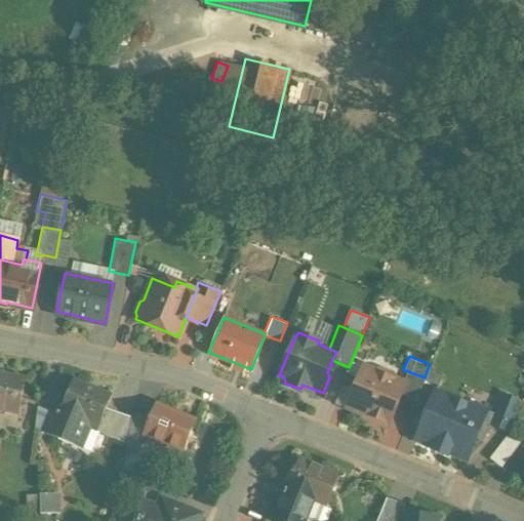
[(390,372),(381,368),(375,370),(373,378),(368,381),(359,376),(348,405),(364,412),(363,414),(387,424),(400,393),(415,399),(425,377),(408,371),(404,383),(393,377),(390,372)]
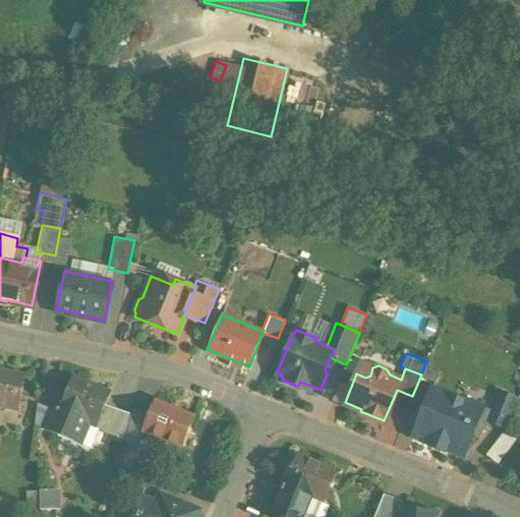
[(438,371),(426,366),(424,365),(421,375),(435,381),(438,372),(439,372),(439,371),(438,370),(438,371)]
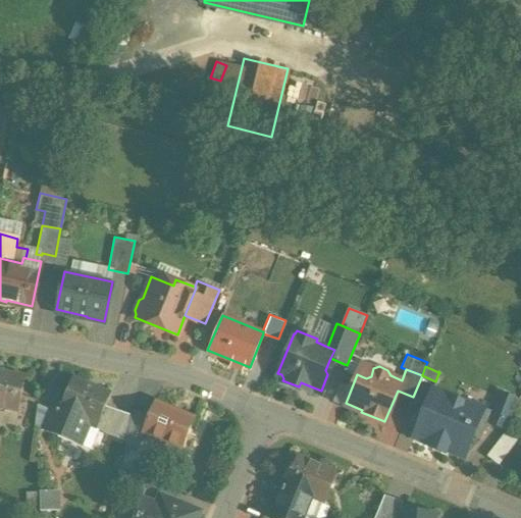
[(24,374),(0,369),(0,404),(17,409),(24,374)]
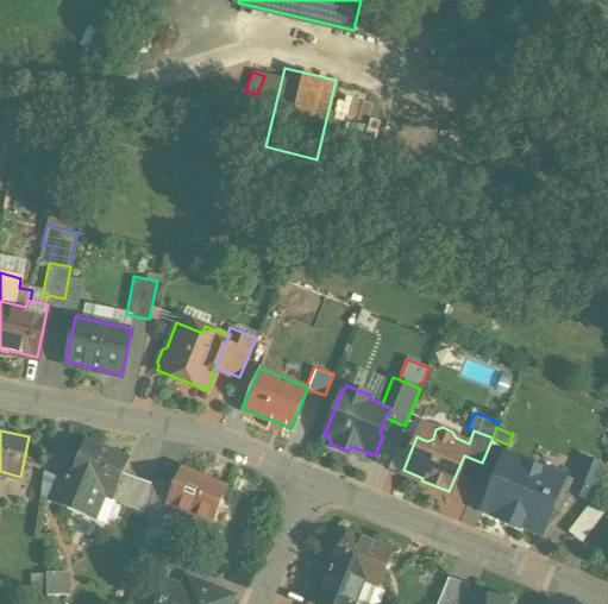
[(129,458),(85,439),(70,473),(66,471),(62,477),(52,499),(91,516),(101,491),(111,496),(112,492),(114,492),(123,472),(129,458)]
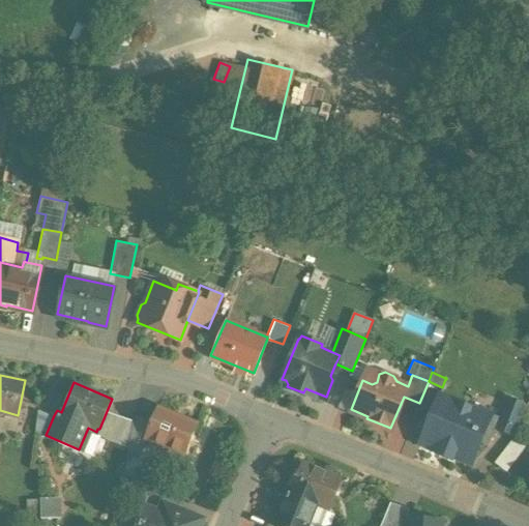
[(479,411),(439,395),(419,440),(471,461),(479,441),(488,444),(495,427),(499,415),(480,408),(479,411)]
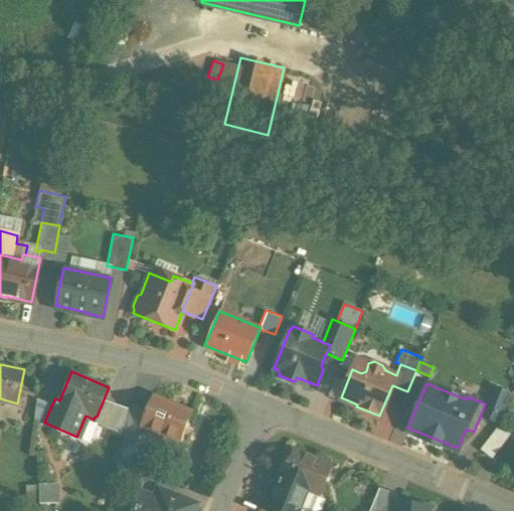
[(511,393),(492,385),(492,386),(485,403),(481,414),(499,421),(511,393)]
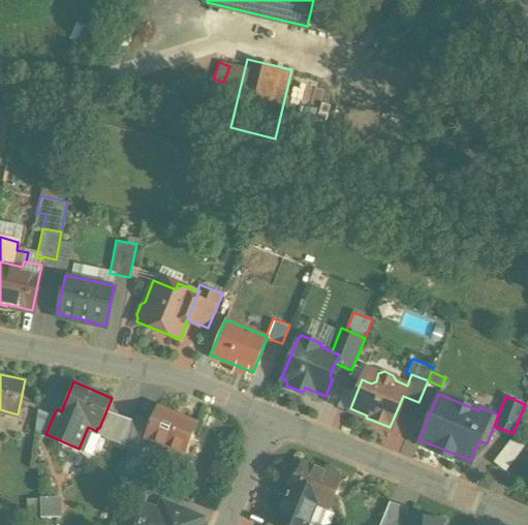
[(196,422),(157,406),(149,427),(145,436),(145,437),(167,445),(166,449),(181,455),(182,452),(184,453),(196,422)]
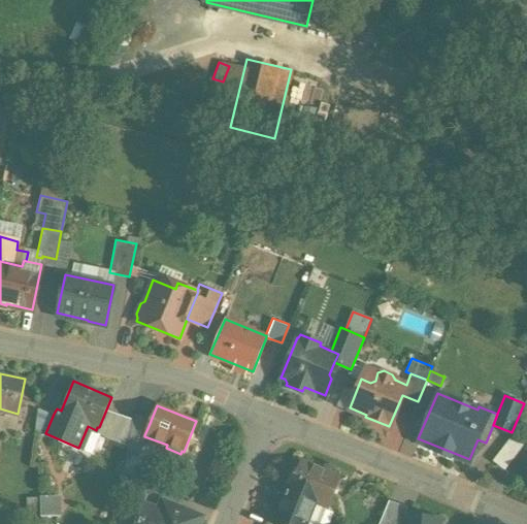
[(54,414),(37,407),(34,429),(45,433),(54,414)]
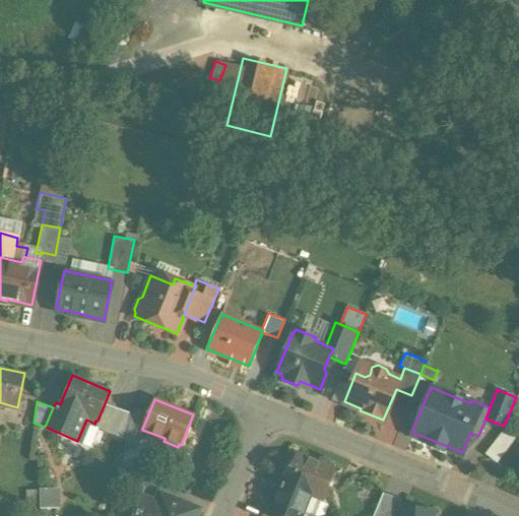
[(130,413),(105,403),(98,421),(95,421),(94,424),(125,436),(126,435),(130,413)]
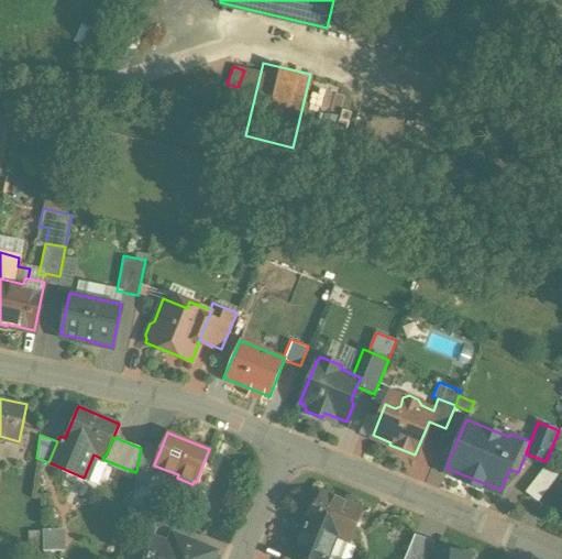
[(158,455),(141,448),(136,471),(150,477),(154,466),(154,464),(158,455)]
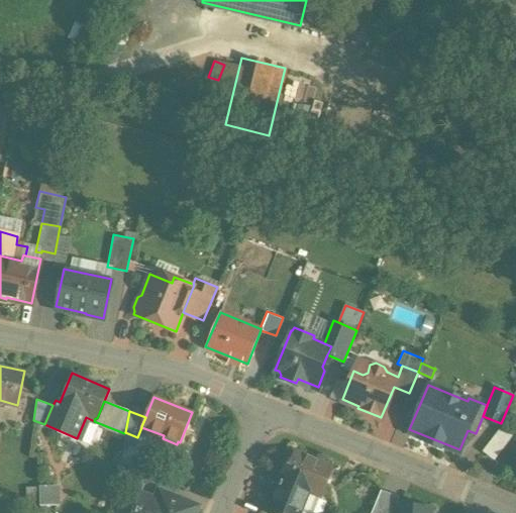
[(511,434),(500,426),(483,448),(494,456),(511,434)]
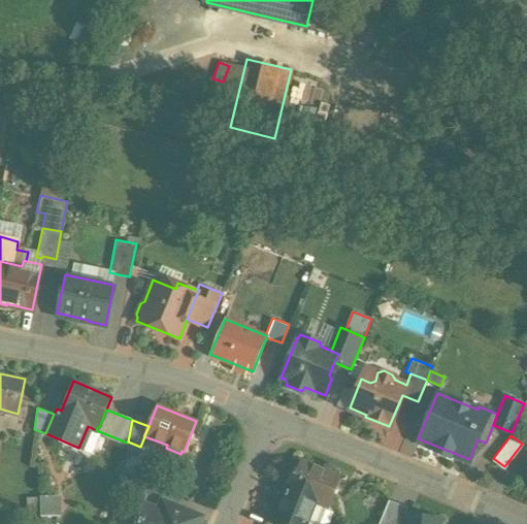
[(300,459),(288,490),(287,490),(284,496),(286,496),(276,520),(285,523),(304,523),(314,502),(327,508),(340,476),(300,459)]
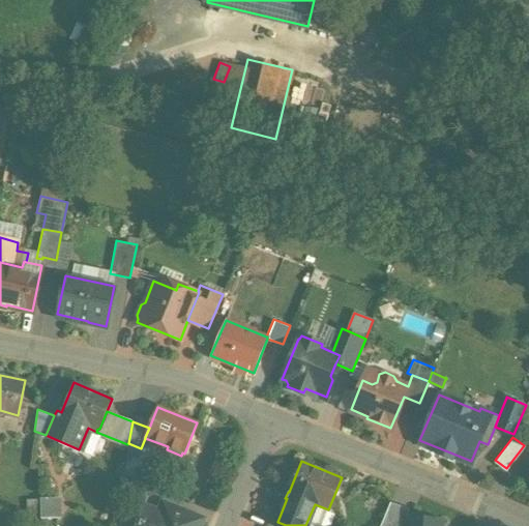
[(137,477),(123,472),(120,485),(131,490),(137,477)]
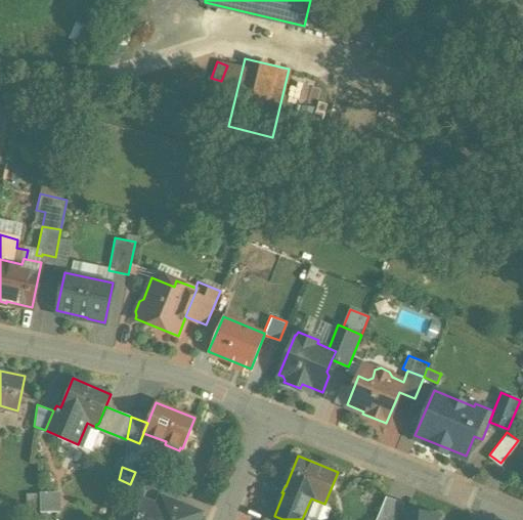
[(56,488),(40,489),(40,491),(40,505),(40,510),(57,510),(56,488)]
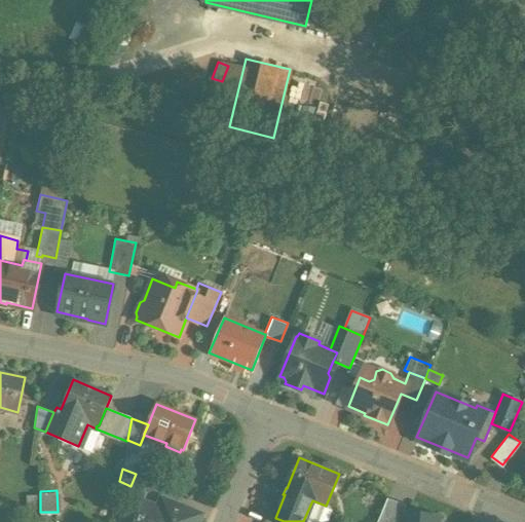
[(40,493),(26,494),(27,507),(40,507),(40,493)]
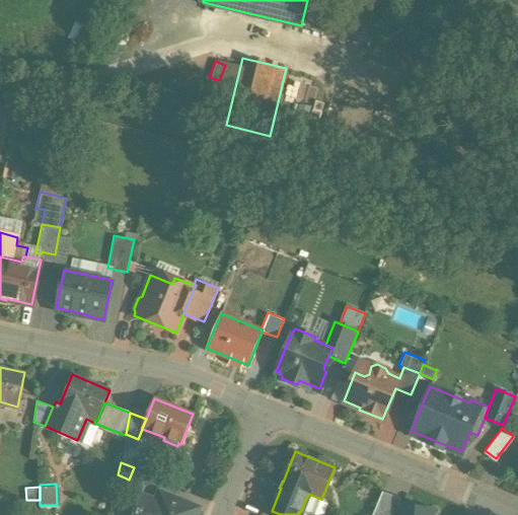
[(159,490),(155,499),(142,494),(133,514),(194,514),(198,506),(159,490)]
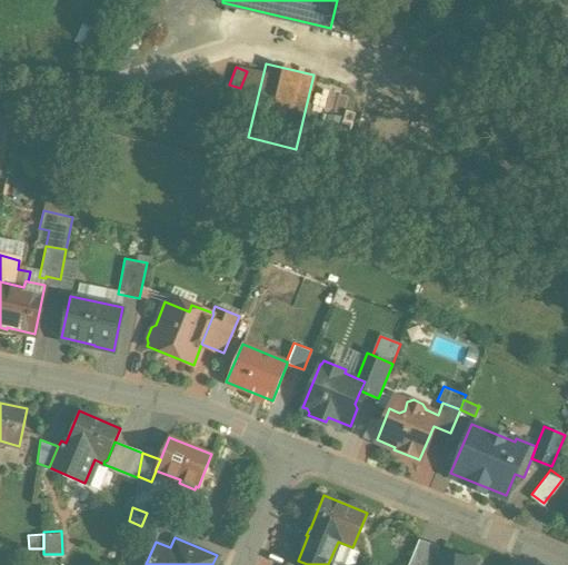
[(438,545),(418,538),(407,564),(435,564),(437,556),(437,557),(438,545)]
